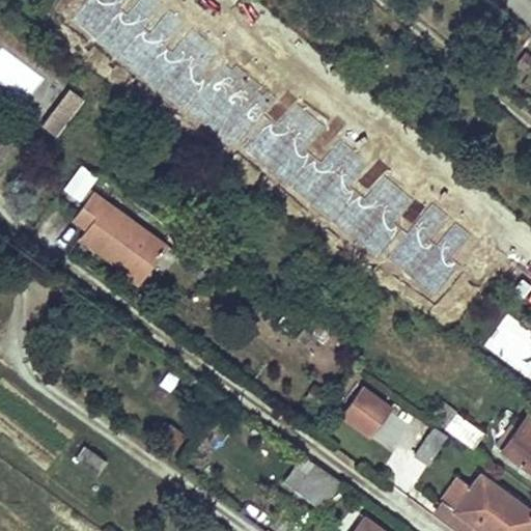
[(63,83),(38,121),(57,133),(82,94),(63,83)]
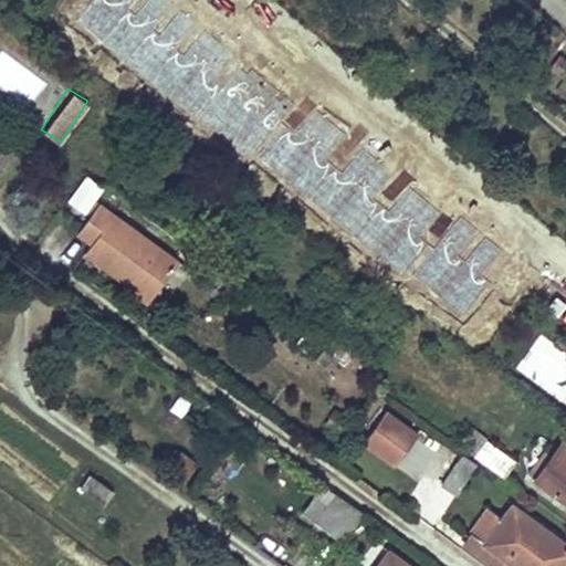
[(0,161),(11,148),(0,139),(0,161)]
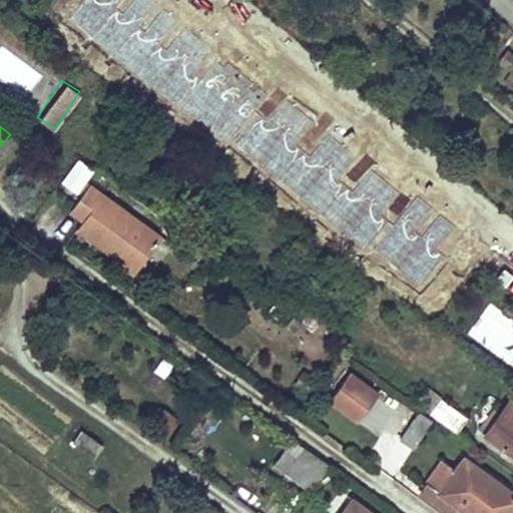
[(92,169),(79,160),(64,180),(77,190),(92,169)]
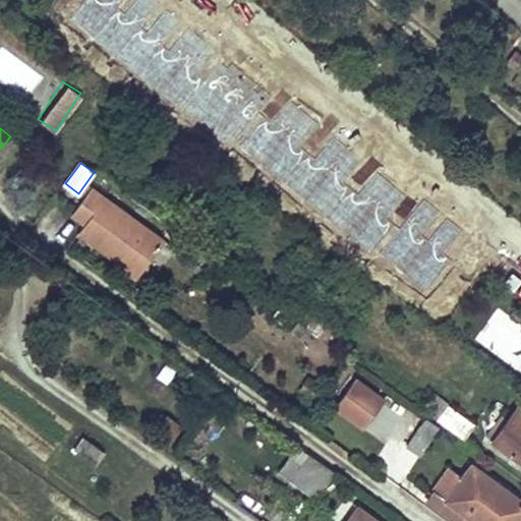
[(138,275),(143,269),(172,290),(192,262),(91,187),(71,214),(83,224),(78,232),(138,275)]
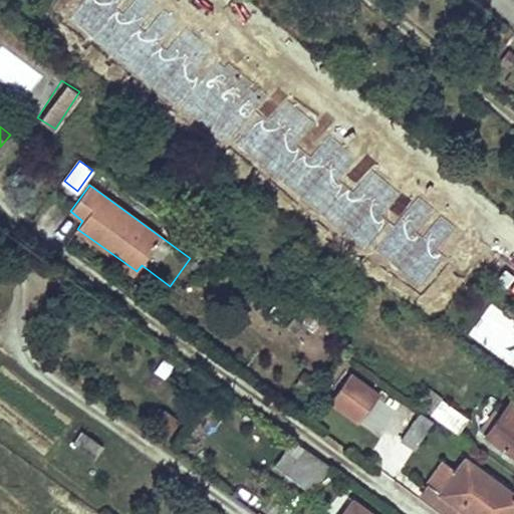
[(347,247),(339,255),(372,279),(379,271),(347,247)]
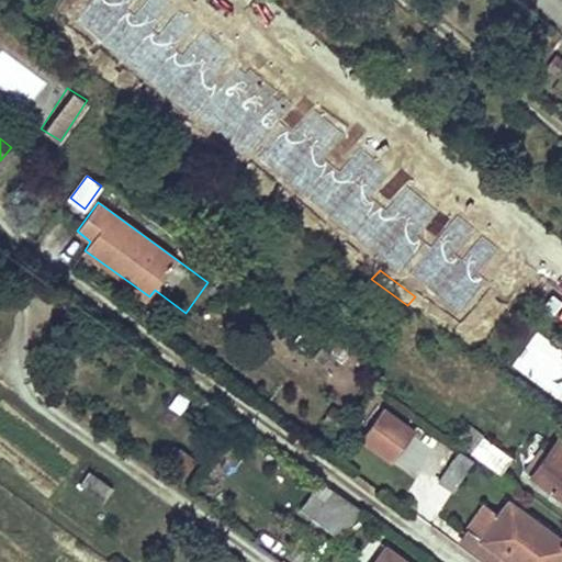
[(186,313),(155,290),(149,296),(147,300),(178,322),(186,313)]
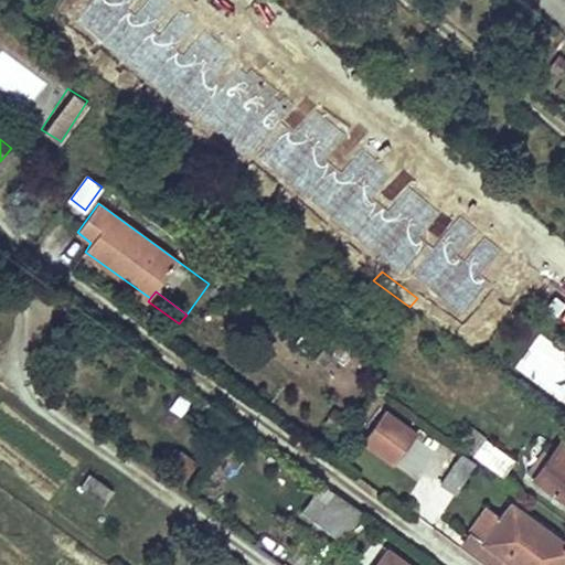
[(374,365),(312,320),(304,332),(316,341),(365,377),(374,365)]
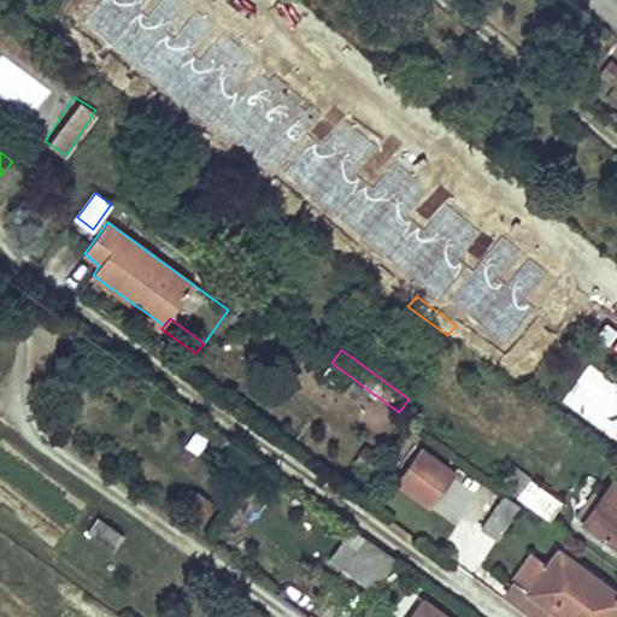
[(345,372),(331,363),(323,375),(335,385),(345,372)]
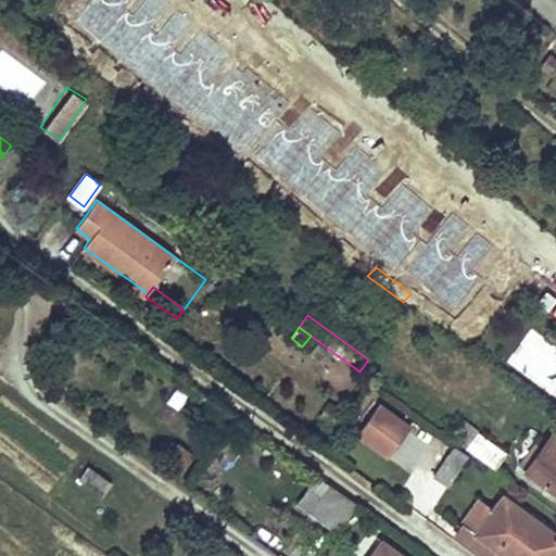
[(409,427),(379,404),(355,436),(386,458),(409,427)]
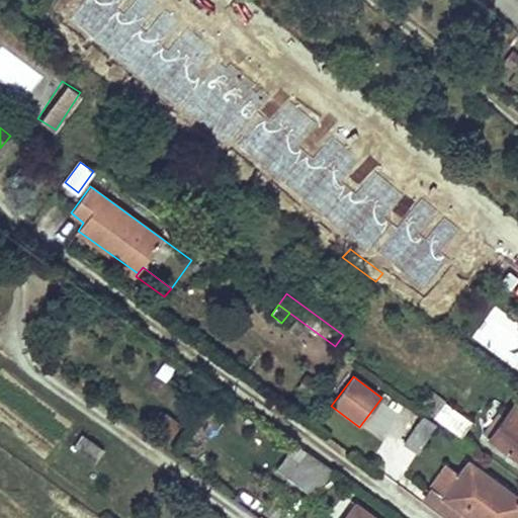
[(466,422),(427,395),(419,408),(426,413),(439,423),(456,435),(466,422)]
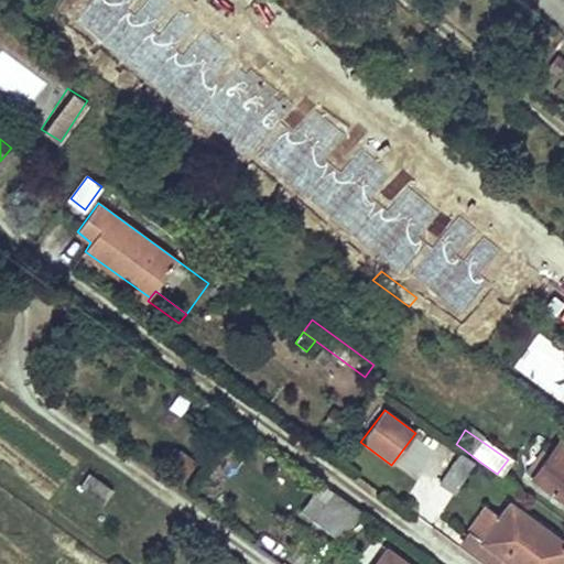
[(545,449),(528,472),(535,477),(563,497),(563,443),(562,442),(552,455),(545,449)]
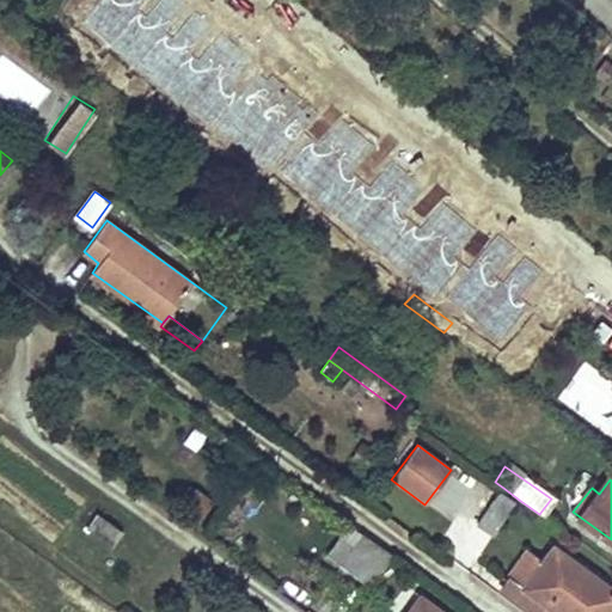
[(519,500),(503,488),(478,522),(491,533),(519,500)]
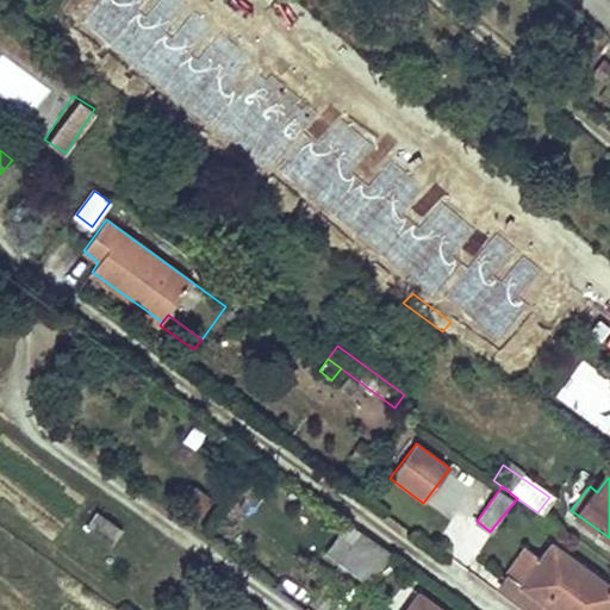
[(113,545),(124,529),(97,510),(86,526),(113,545)]
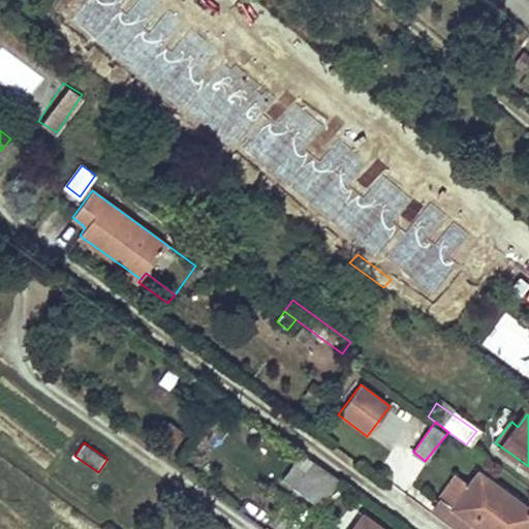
[(338,479),(313,461),(304,473),(293,486),(319,504),(338,479)]
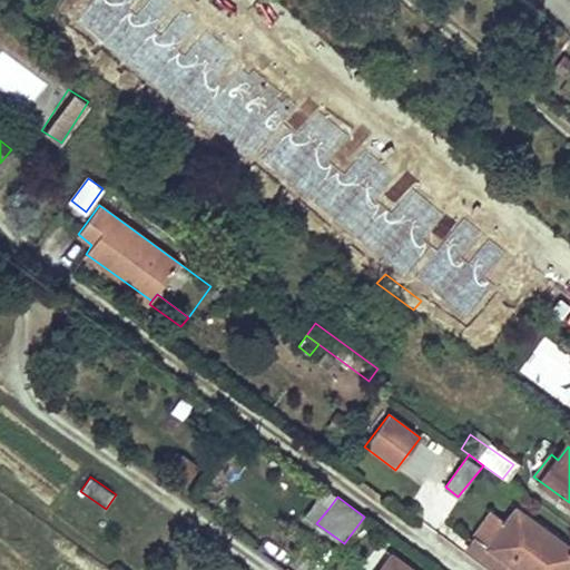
[(327,510),(316,503),(306,517),(316,523),(327,510)]
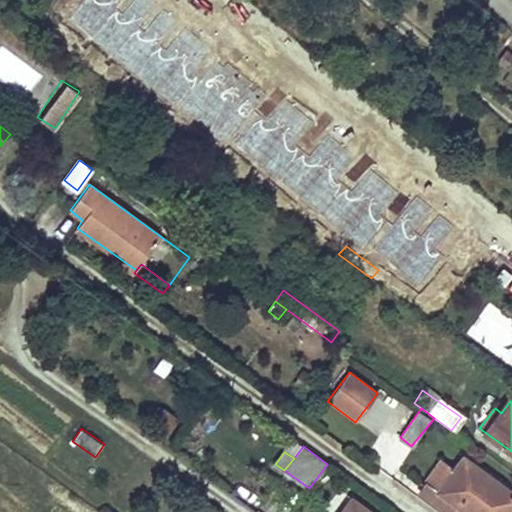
[(441,462),(426,483),(466,511),(503,511),(511,501),(511,492),(464,458),(454,471),(441,462)]
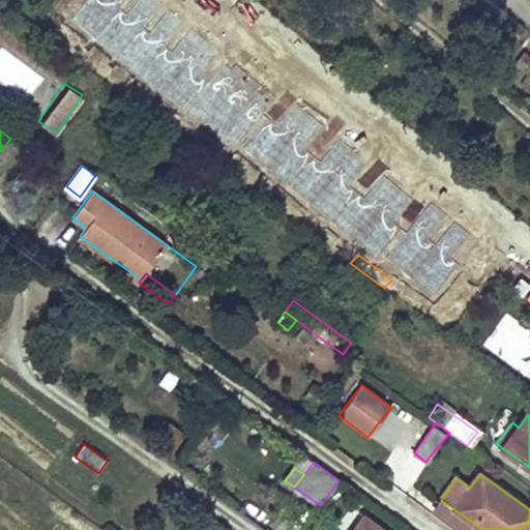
[(482,529),(441,500),(434,510),(461,529),(482,529)]
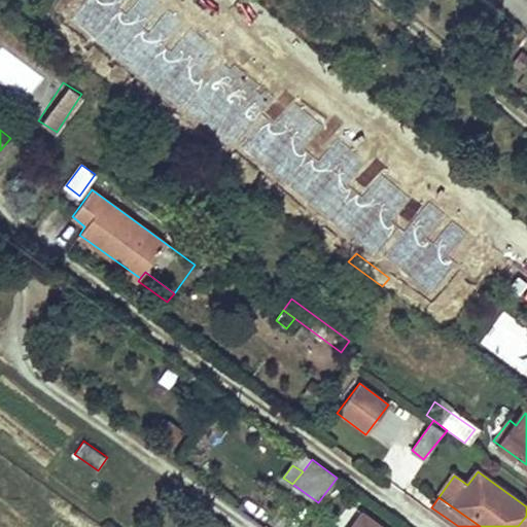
[(382,526),(362,513),(351,526),(382,526)]
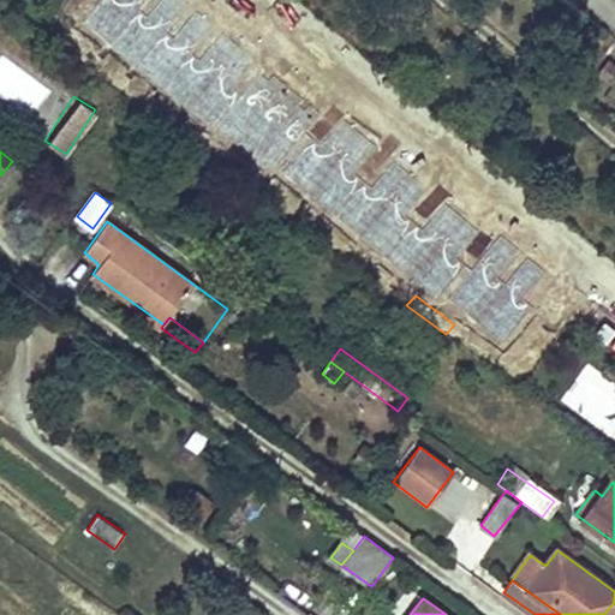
[(613,614),(614,613),(614,602),(604,614),(613,614)]
